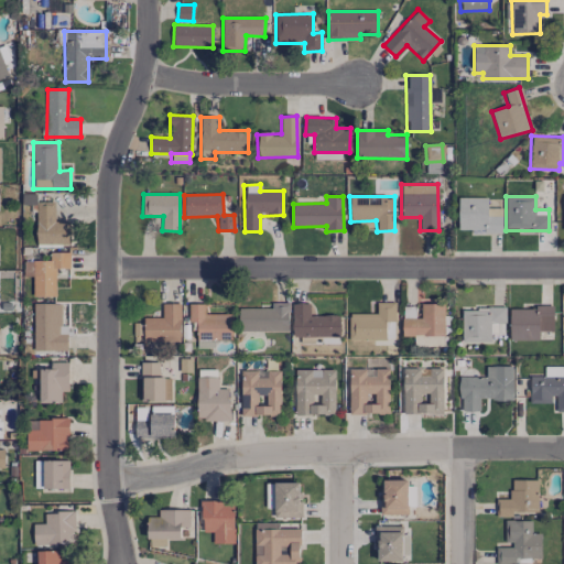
[(501,208),(487,208),(487,197),(458,197),(458,229),(470,229),(470,235),(501,235),(501,208)]
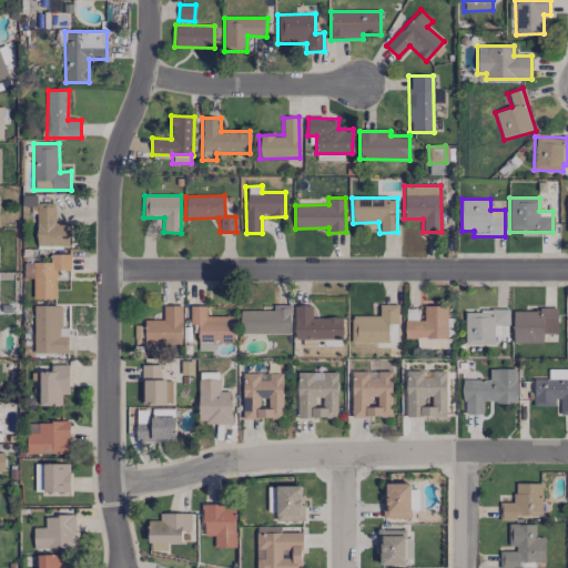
[(70,246),(70,222),(54,222),(54,204),(37,204),(37,246),(70,246)]
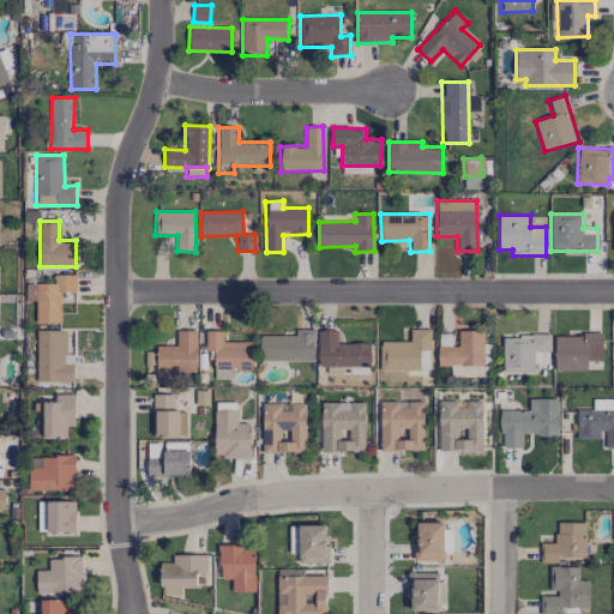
[(61,323),(60,293),(76,292),(76,275),(54,275),(54,283),(36,283),(36,323),(61,323)]
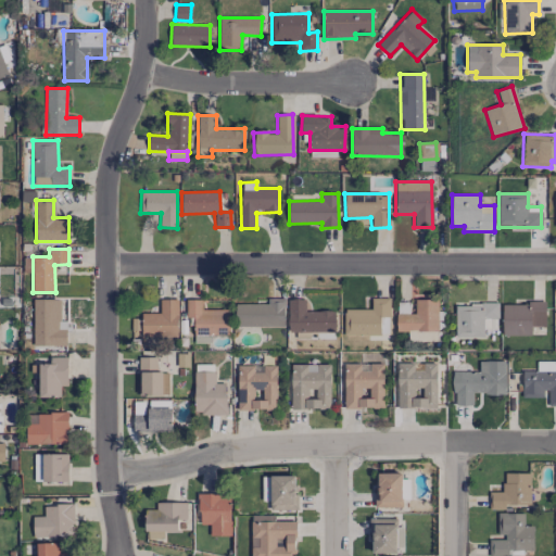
[(390,299),(371,298),(371,310),(344,308),(343,336),(388,337),(388,318),(390,318),(390,299)]
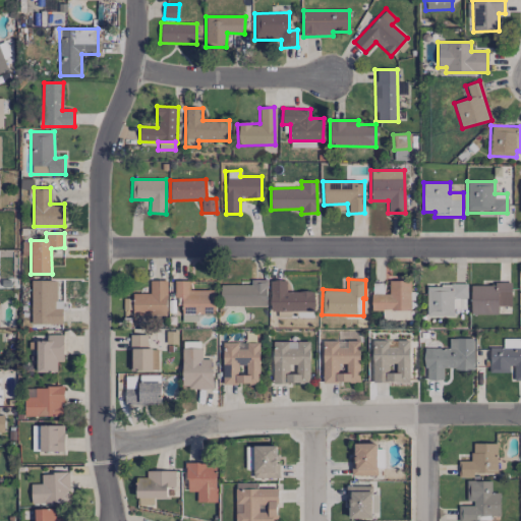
[(31,324),(62,324),(62,300),(57,300),(57,280),(31,280),(31,324)]
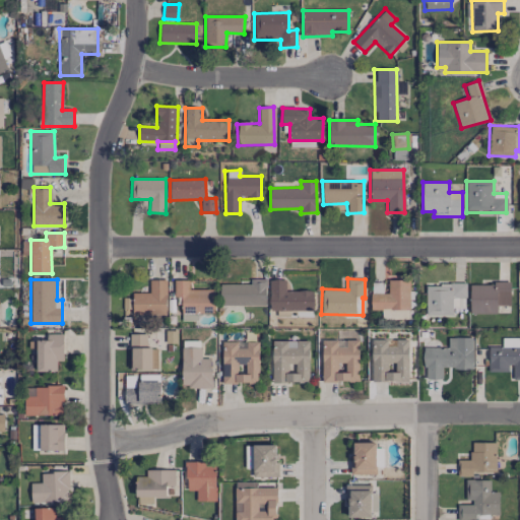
[(132,293),(132,314),(166,315),(167,280),(149,279),(149,294),(132,293)]
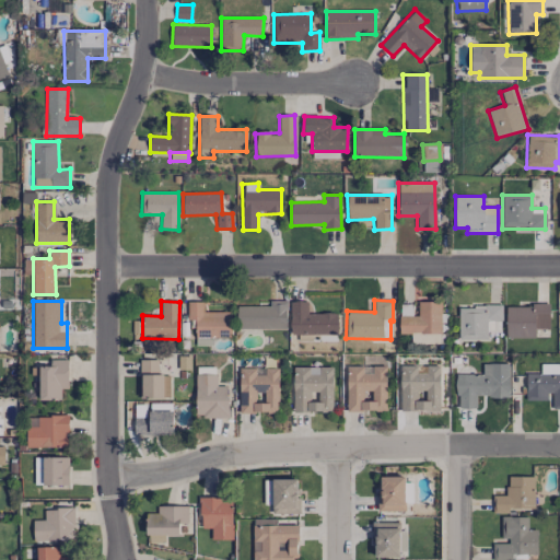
[(236,306),(237,329),(287,328),(287,301),(269,301),(269,305),(236,306)]
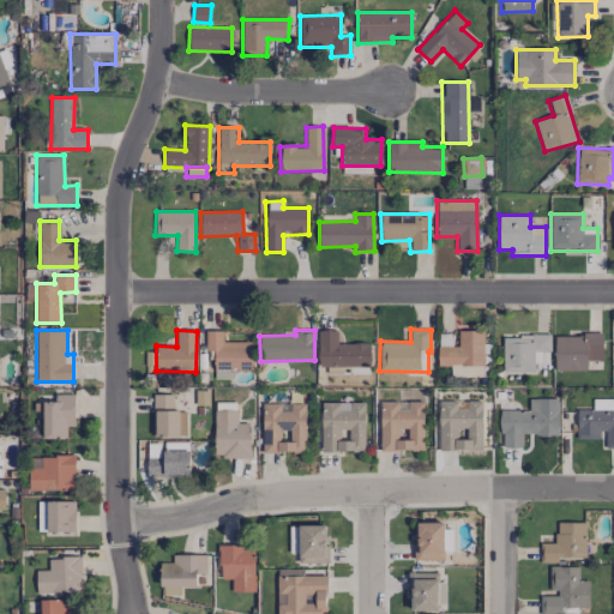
[(338,344),(337,330),(318,331),(319,367),(371,366),(369,343),(338,344)]
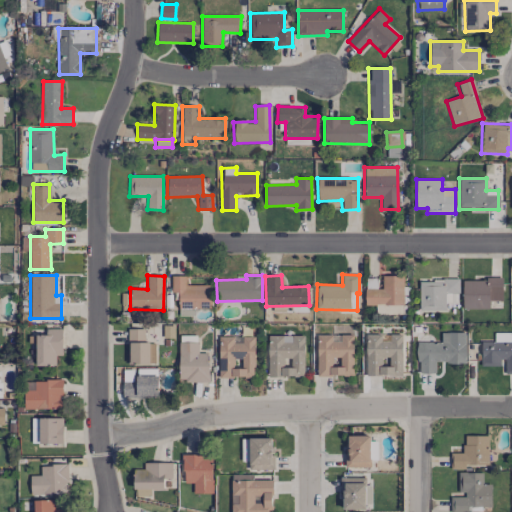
[(403,276),(380,275),(380,278),(365,278),(365,304),(403,305),(403,276)]
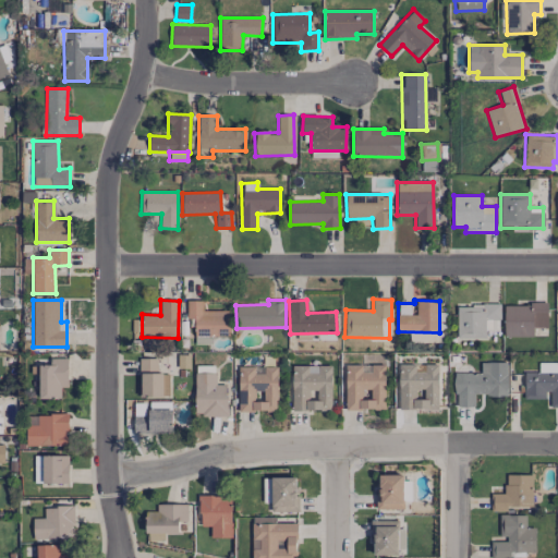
[(230,336),(230,311),(203,311),(203,301),(186,301),(186,319),(194,319),(194,337),(230,336)]
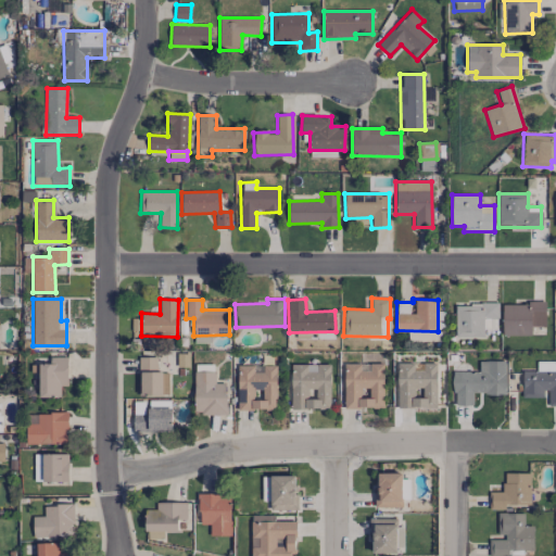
[(484,338),(484,330),(497,330),(497,304),(455,303),(454,338),(484,338)]
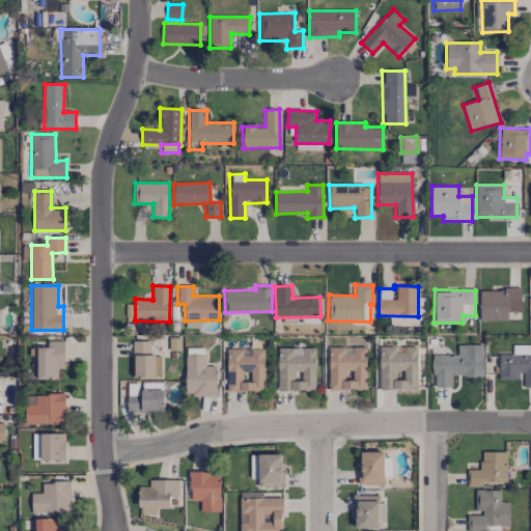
[(521,312),(521,289),(480,289),(480,320),(507,320),(507,311),(521,312)]
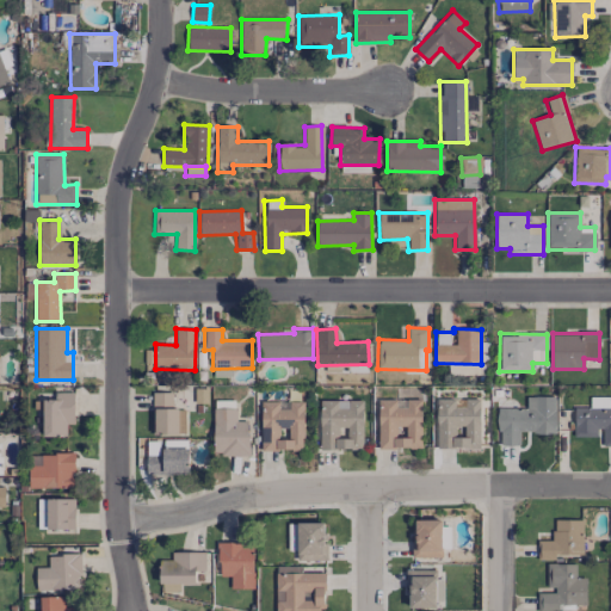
[(480,364),(449,364),(449,375),(480,375),(480,364)]
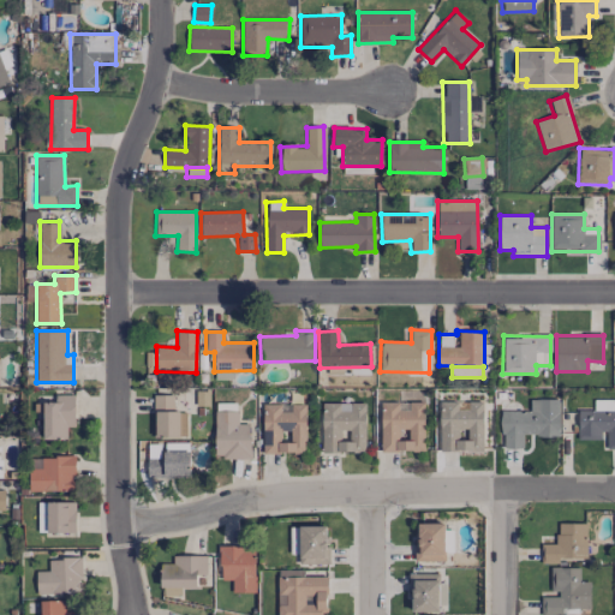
[(43,402),(43,440),(67,440),(67,427),(75,428),(75,395),(55,394),(55,402),(43,402)]
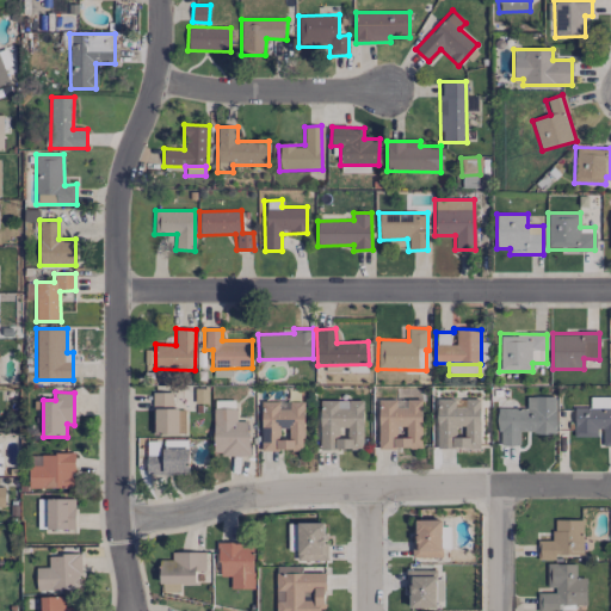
[(185,434),(185,408),(173,408),(172,392),(152,392),(153,436),(185,434)]
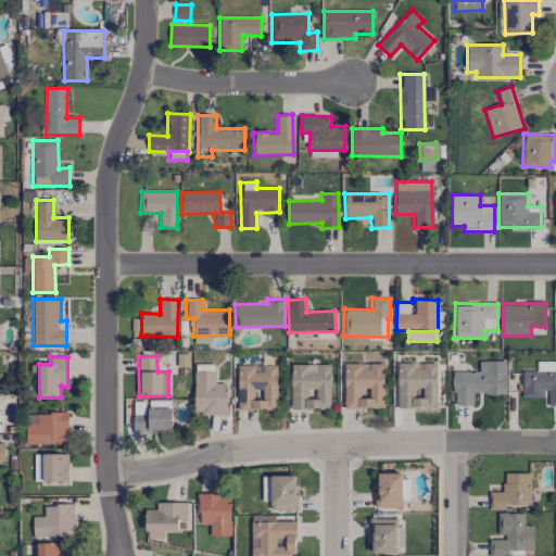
[(453,371),(453,405),(472,405),(472,394),(505,394),(505,361),(479,361),(479,371),(453,371)]
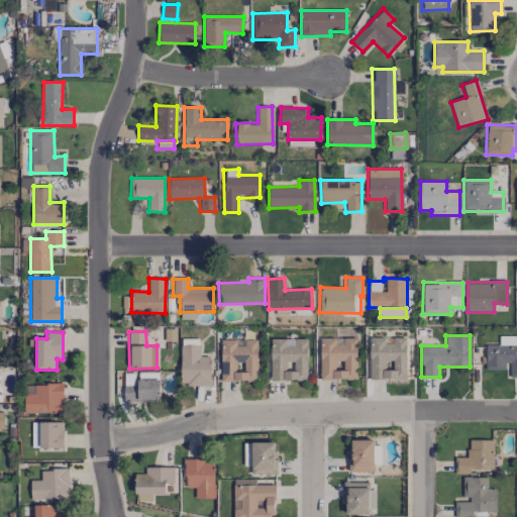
[(508,378),(516,377),(516,335),(500,336),(499,345),(486,344),(486,370),(508,370),(508,378)]
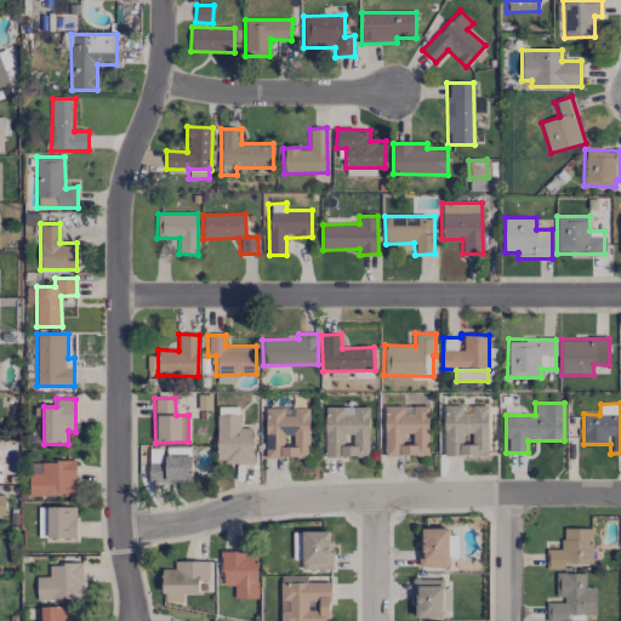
[(385,455),(427,456),(428,406),(386,405),(385,455)]
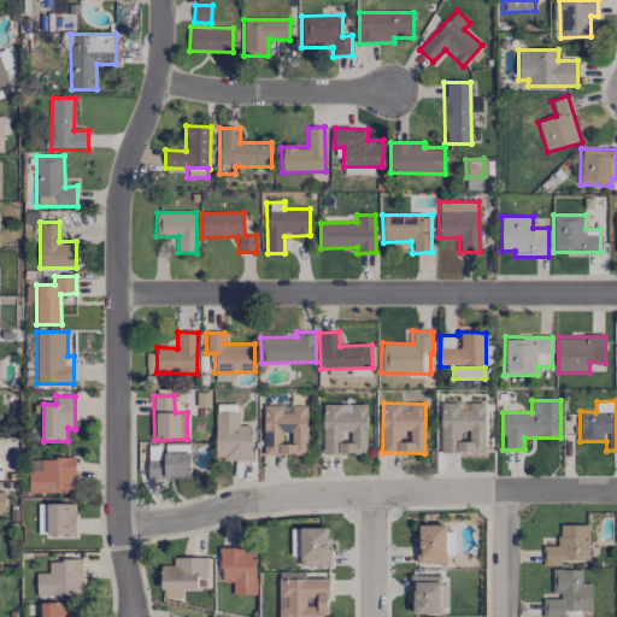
[(485,452),(485,403),(469,404),(469,405),(441,406),(441,452),(485,452)]
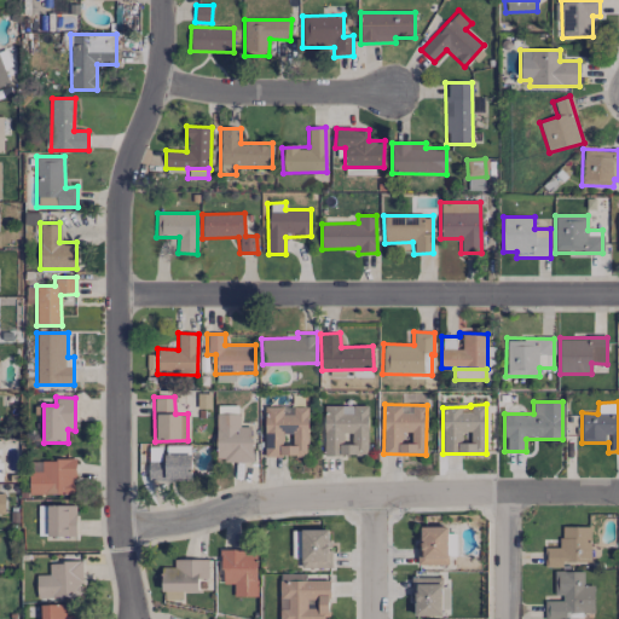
[(324,456),(368,455),(366,405),(324,406),(324,456)]
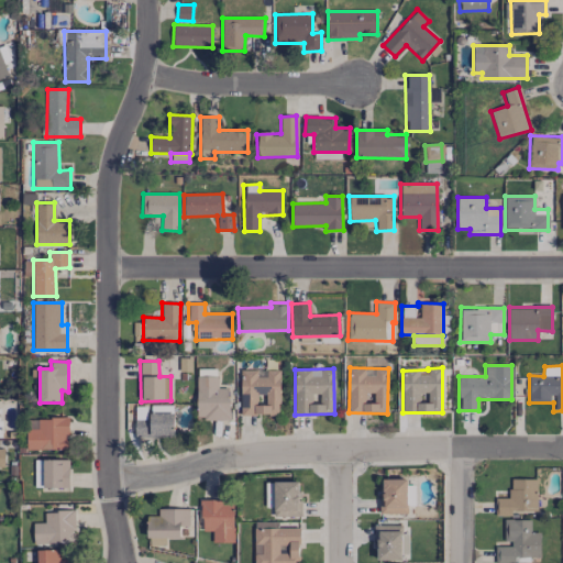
[(279,416),(280,371),(241,370),(240,415),(279,416)]
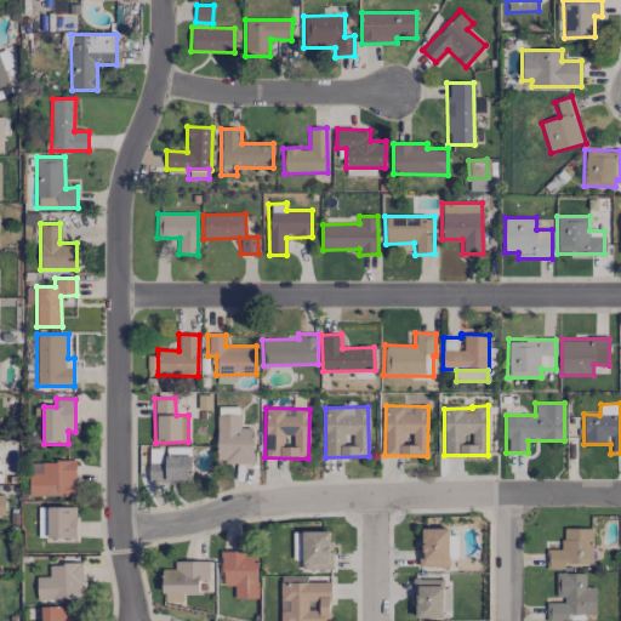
[(217,415),(216,463),(252,463),(252,427),(240,427),(241,415),(217,415)]
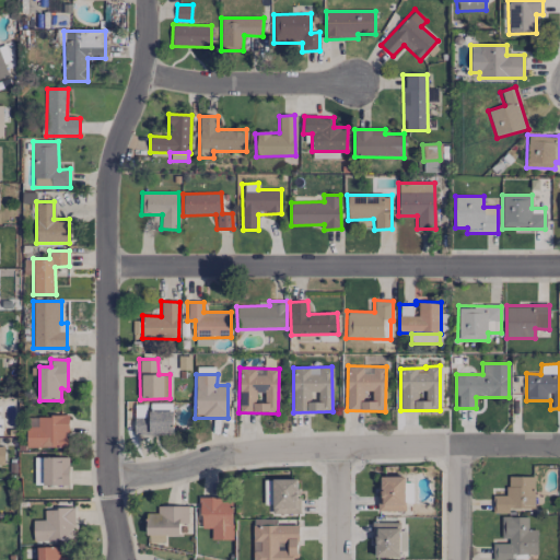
[(173,434),(172,410),(148,411),(148,417),(133,417),(133,435),(173,434)]
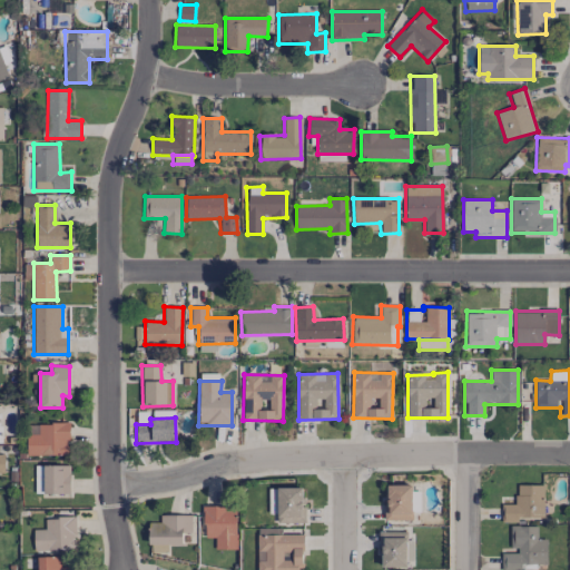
[(27,455),(69,454),(69,423),(39,423),(39,434),(27,435),(27,455)]
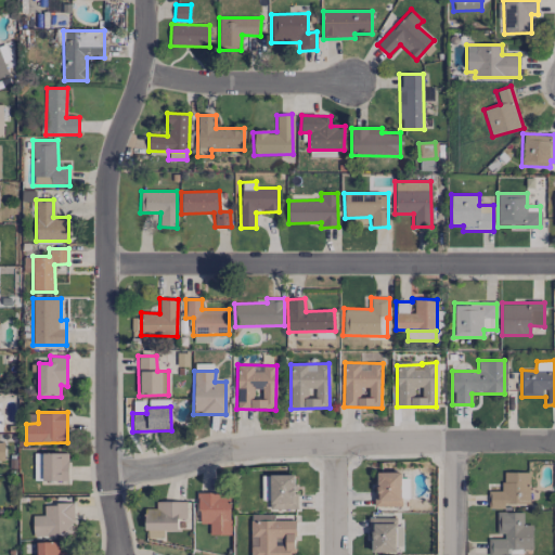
[(34,480),(68,481),(68,453),(35,453),(34,480)]
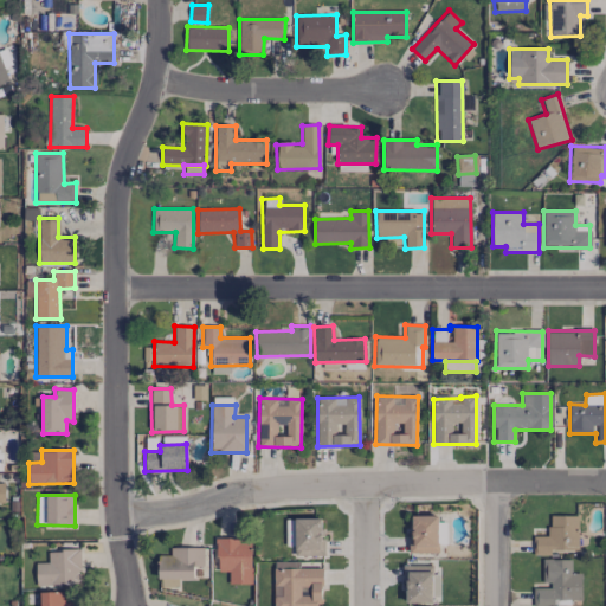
[(410,553),(438,553),(438,515),(408,516),(410,553)]
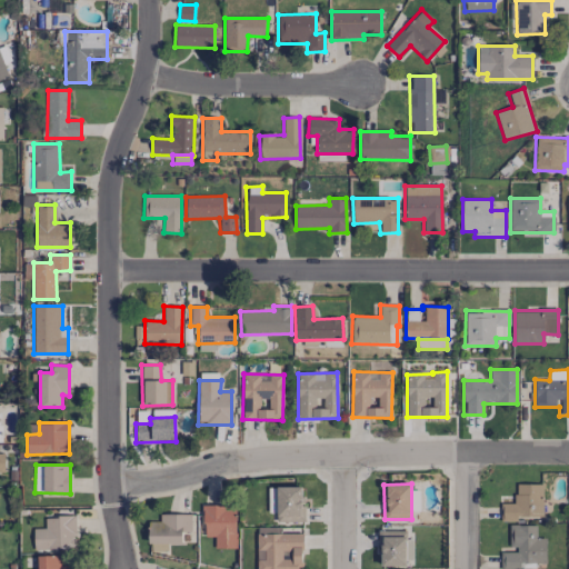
[(542,485),(515,485),(515,503),(501,503),(501,521),(516,521),(516,517),(542,517),(542,485)]
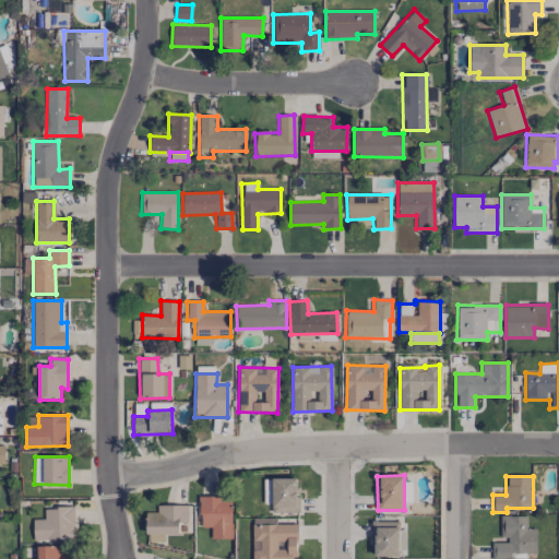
[(298,513),(298,478),(263,478),(264,503),(271,503),(271,513),(298,513)]
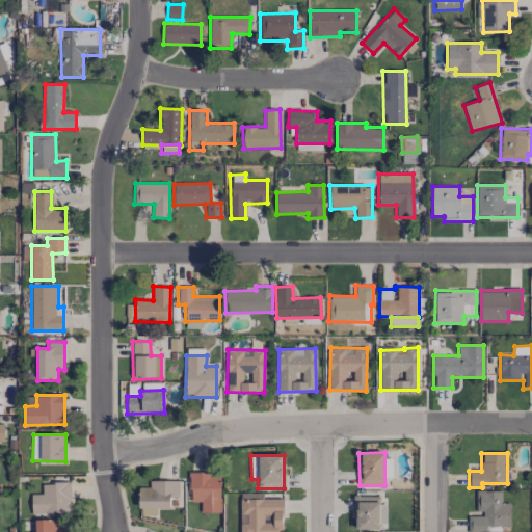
[(200,512),(220,512),(219,472),(189,473),(190,502),(200,502),(200,512)]
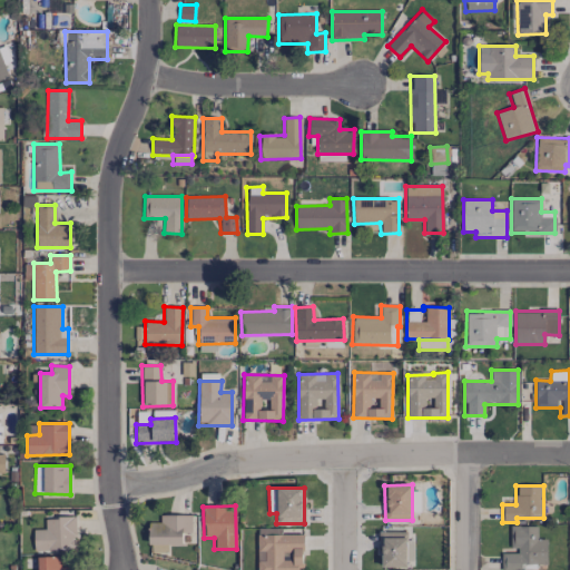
[(183,546),(183,532),(192,533),(192,516),(159,514),(159,522),(149,522),(148,546),(183,546)]
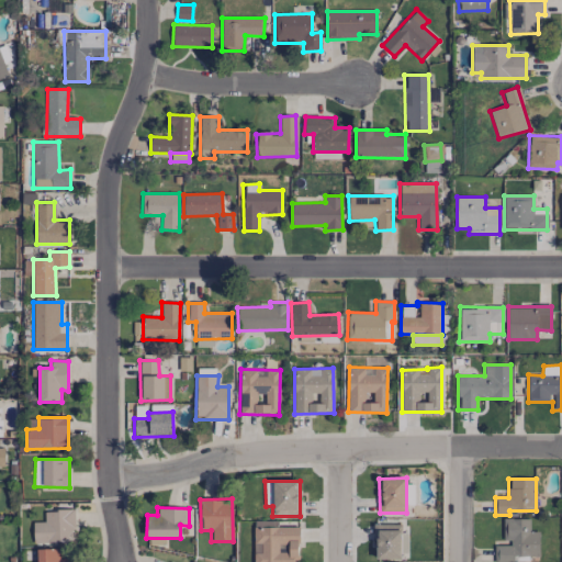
[(33,523),(34,542),(75,542),(74,509),(44,510),(45,521),(33,523)]
